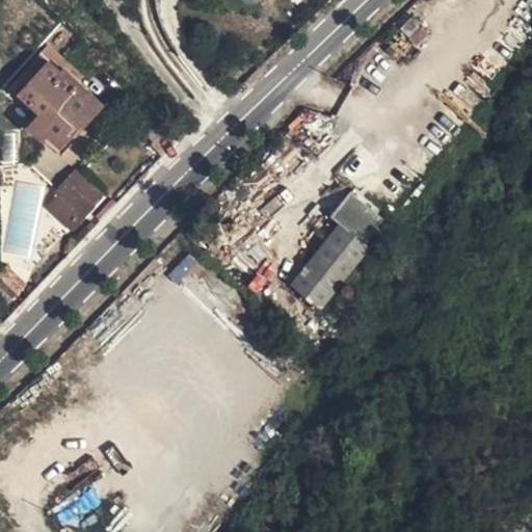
[(47,46),(40,53),(61,72),(63,69),(76,80),(80,75),(47,46)]
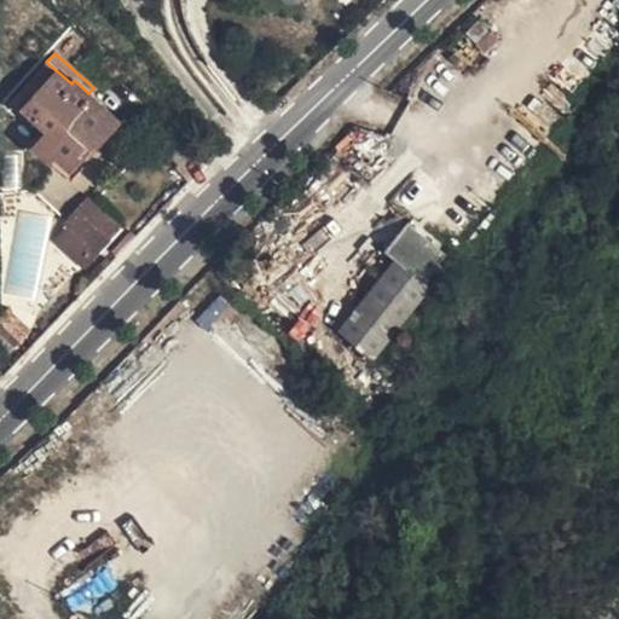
[(71,84),(46,62),(7,105),(33,127),(36,123),(46,132),(32,148),(48,162),(53,156),(69,171),(93,144),(97,149),(121,122),(88,93),(74,80),(71,84)]
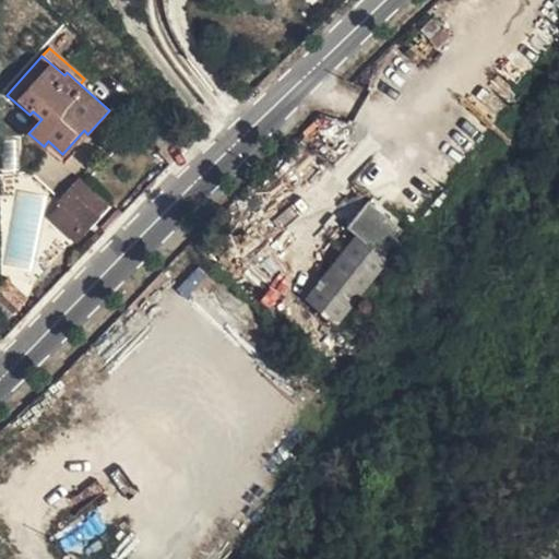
[(61,205),(85,227),(107,203),(81,179),(59,203),(61,205)]
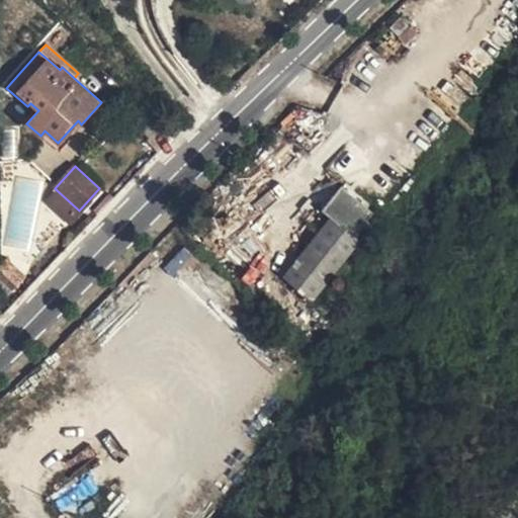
[(66,223),(79,210),(57,190),(46,202),(66,223)]
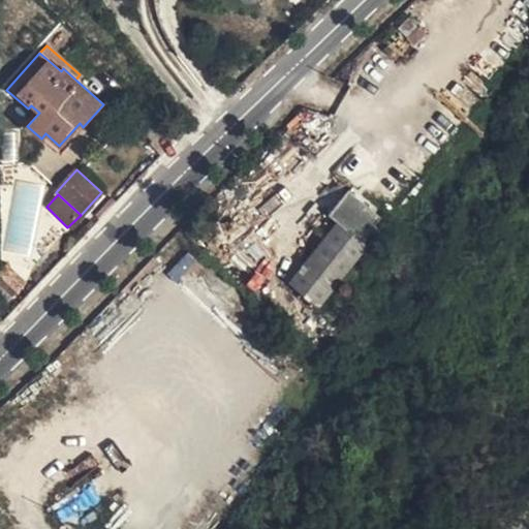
[(339,221),(294,277),(290,284),(319,308),(333,291),(368,246),(339,221)]
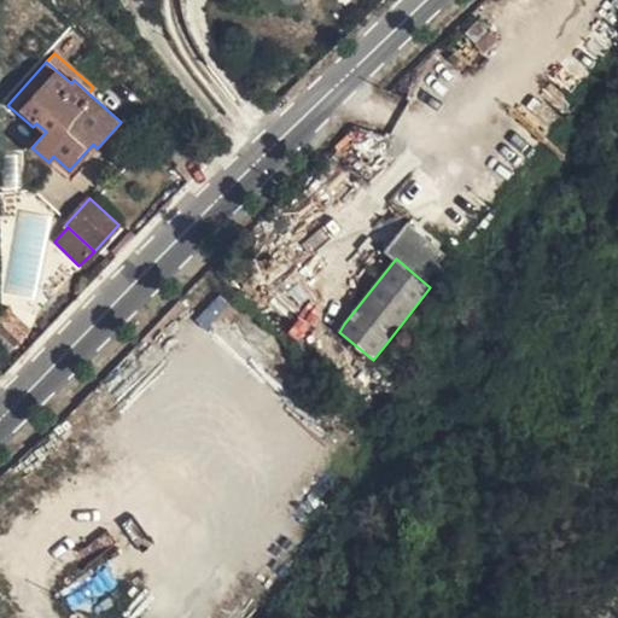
[(7,314),(0,321),(0,324),(23,345),(31,334),(7,314)]
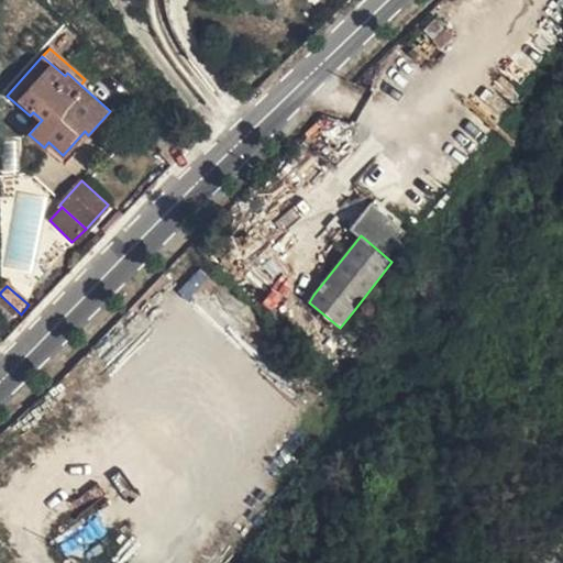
[(364,301),(360,304),(359,310),(361,313),(364,316),(370,316),(373,312),(373,308),(372,304),(368,301),(364,301)]
